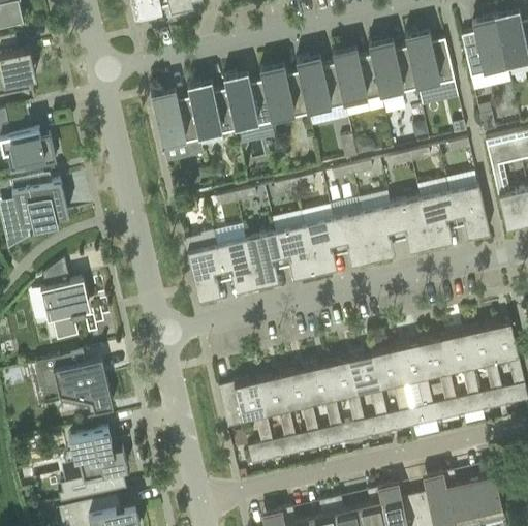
[(0,0),(0,24),(20,20),(16,3),(20,2),(19,0),(0,0)]
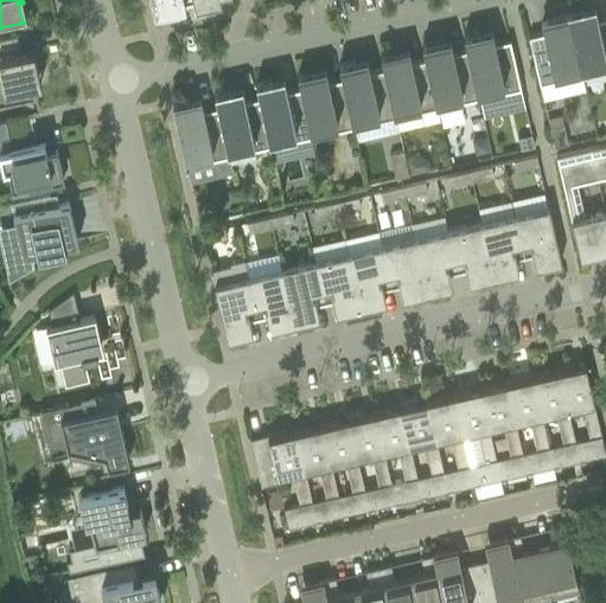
[(185,7),(184,0),(147,0),(153,21),(179,15),(177,8),(185,7)]
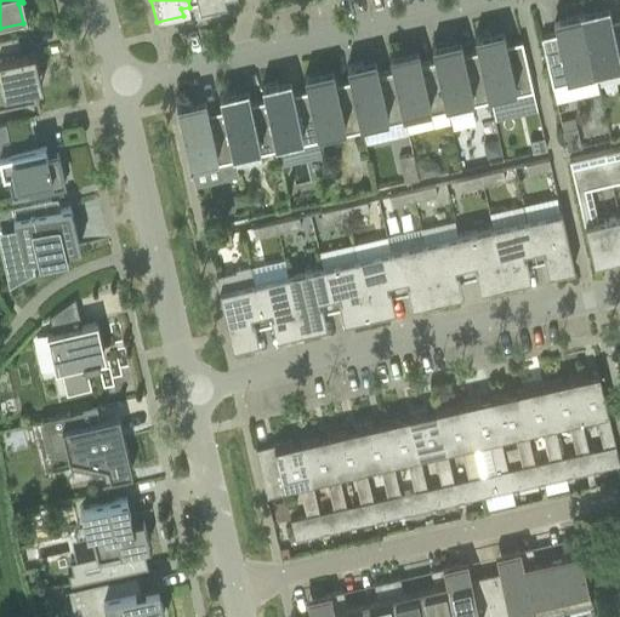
[(188,0),(189,7),(198,5),(200,12),(227,6),(225,0),(188,0)]
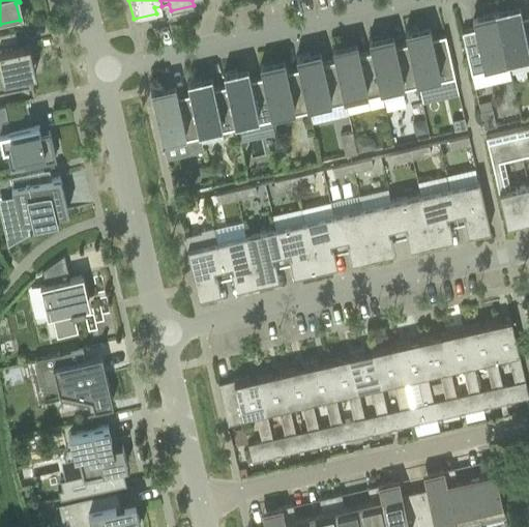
[(509,11),(496,13),(508,68),(528,62),(528,18),(522,21),(520,11),(509,15),(509,11)]
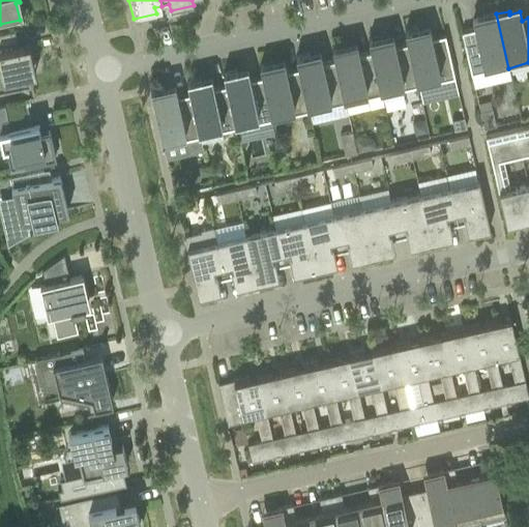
[(508,68),(496,13),(482,17),(483,21),(473,23),(475,31),(462,34),(471,77),(508,68)]
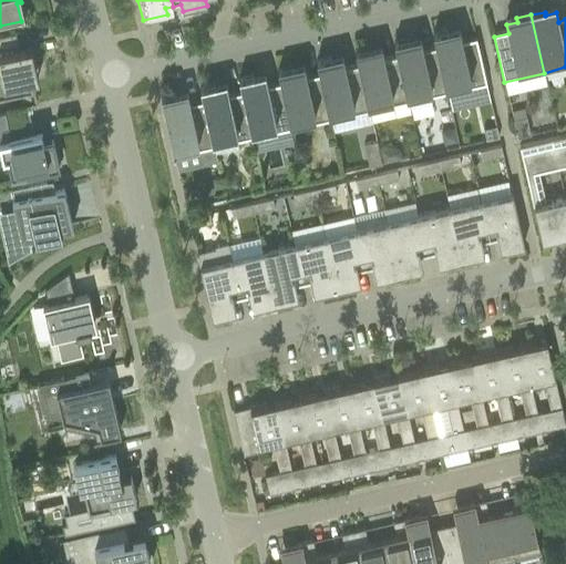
[(448,34),(434,38),(448,95),(487,86),(476,41),(462,44),(460,36),(449,38),(448,34)]
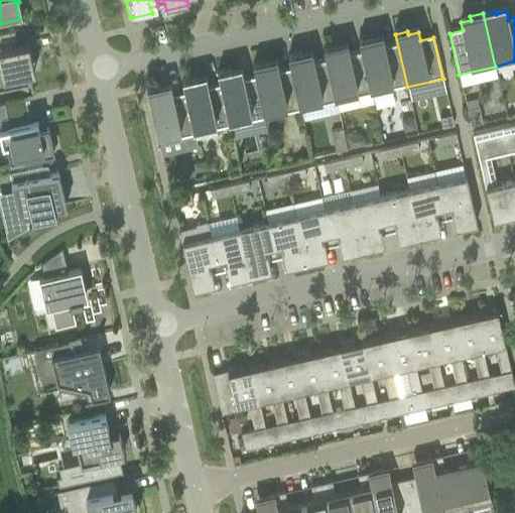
[(0,89),(29,82),(28,75),(35,74),(28,44),(18,47),(14,32),(0,35),(0,89)]
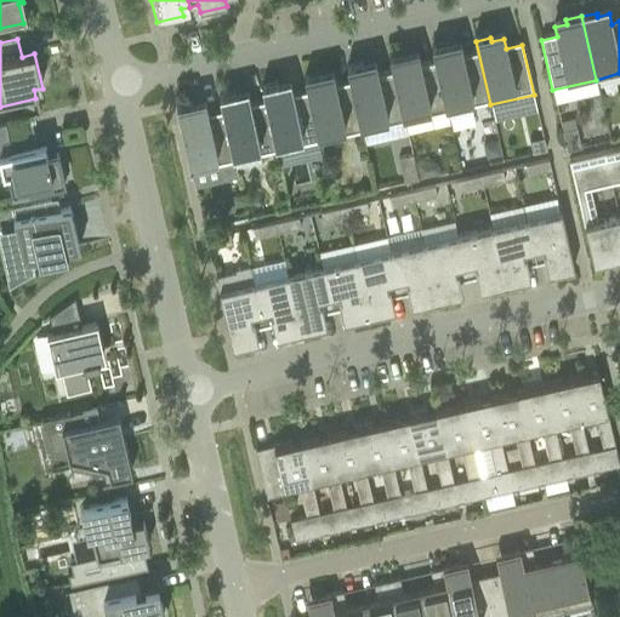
[(448,47),(433,51),(448,114),(449,121),(473,115),(472,108),(490,104),(476,41),(475,41),(478,55),(464,58),(461,49),(449,51),(448,47)]
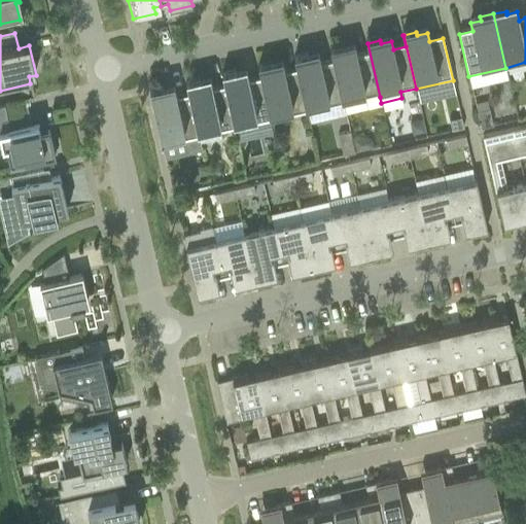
[(344,48),(331,51),(344,105),(380,97),(367,43),(366,43),(370,55),(357,58),(355,49),(345,51),(344,48)]
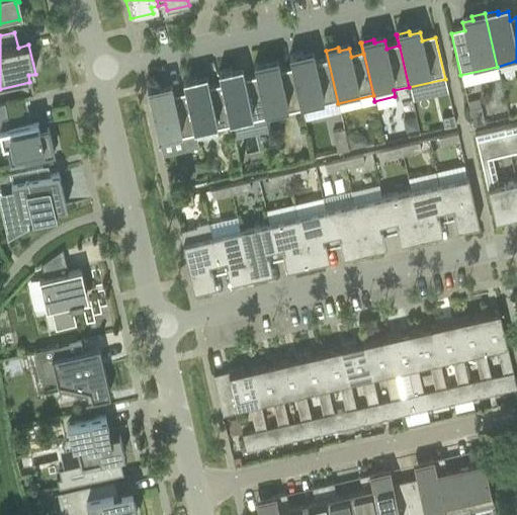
[(303,56),(290,59),(303,111),(338,103),(326,51),(325,51),(328,63),(316,65),(314,57),(304,59),(303,56)]
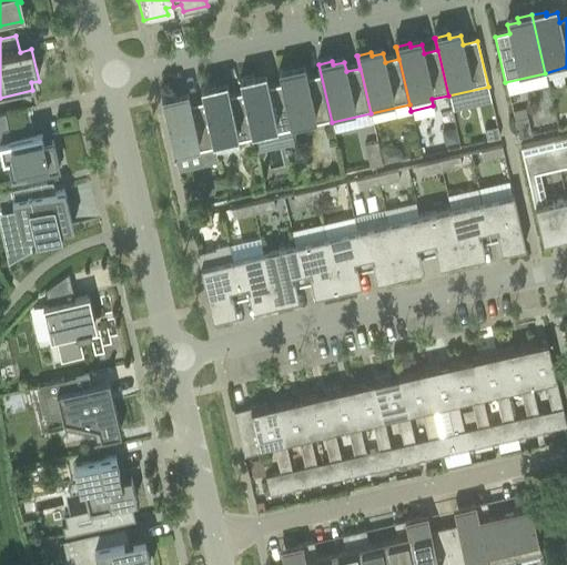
[(293,70),(280,73),(293,131),(332,122),(319,64),(317,64),(321,78),(307,80),(305,71),(294,73),(293,70)]
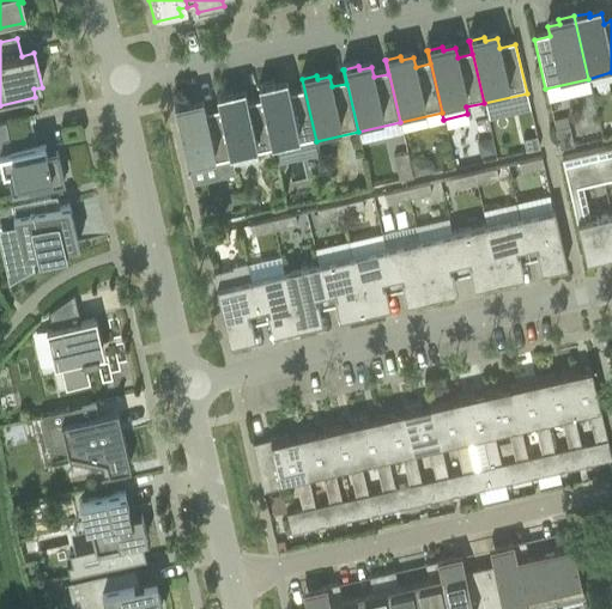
[(274,85),(260,89),(274,151),(316,141),(302,79),(301,79),(304,93),(290,96),(288,86),(276,89),(274,85)]
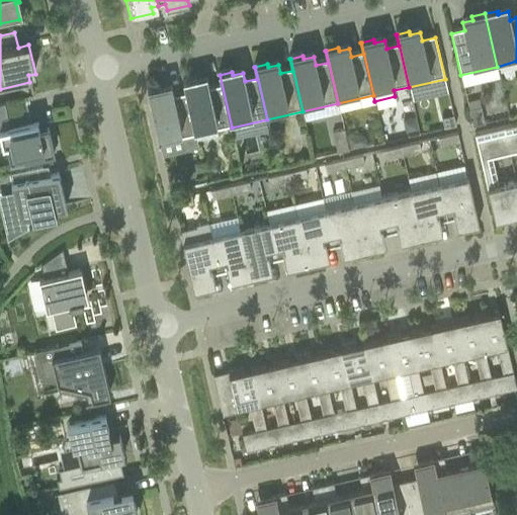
[(500,80),(497,67),(460,75),(463,88),(500,80)]
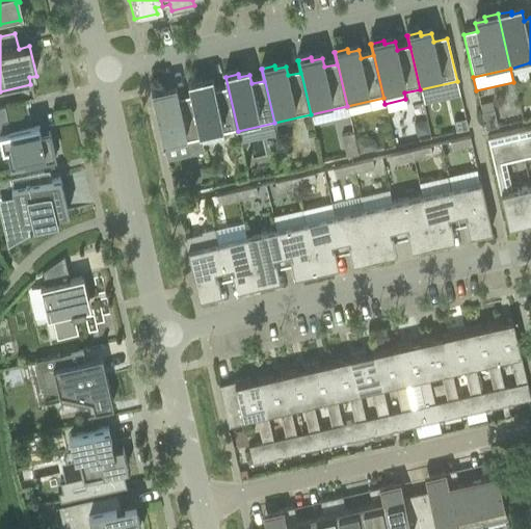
[(202,82),(188,85),(203,146),(223,141),(222,135),(238,131),(226,77),(224,77),(227,89),(215,91),(213,83),(203,86),(202,82)]
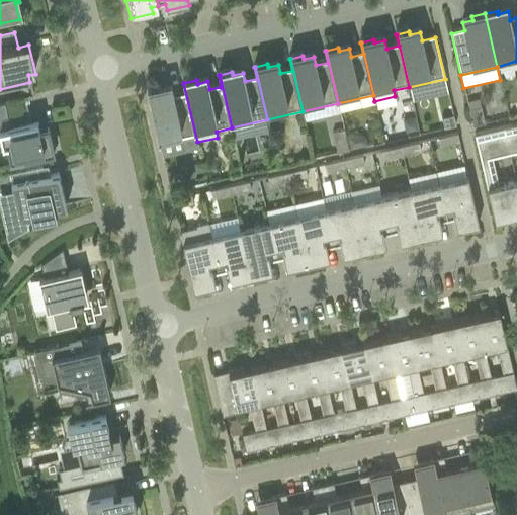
[(445,79),(409,87),(413,102),(448,94),(445,79)]
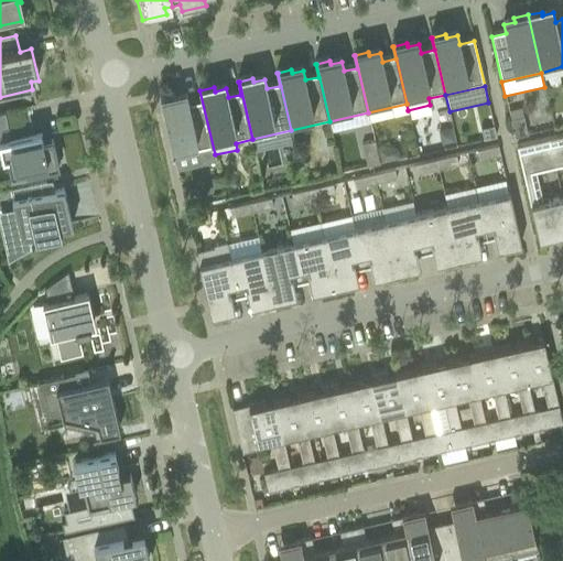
[(215,154),(199,90),(202,104),(190,106),(187,97),(176,100),(175,96),(161,99),(174,158),(201,151),(204,166),(217,163),(215,154)]
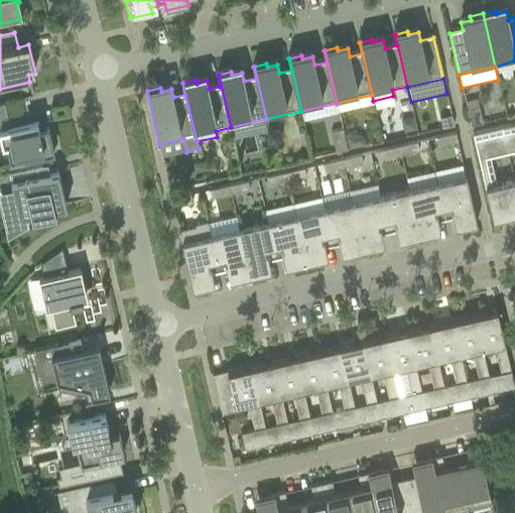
[(466,104),(468,112),(479,109),(477,101),(466,104)]
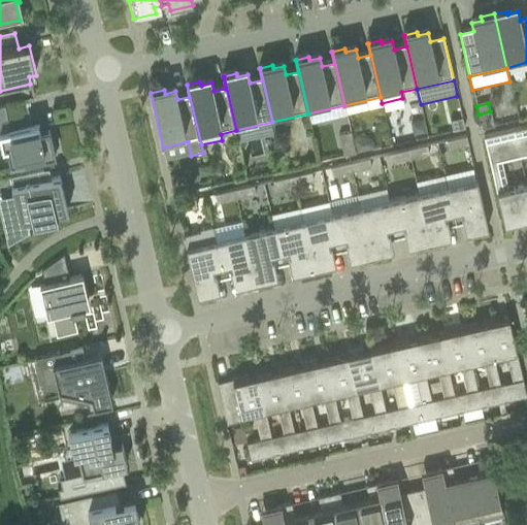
[(344,105),(308,113),(310,125),(347,117),(344,105)]
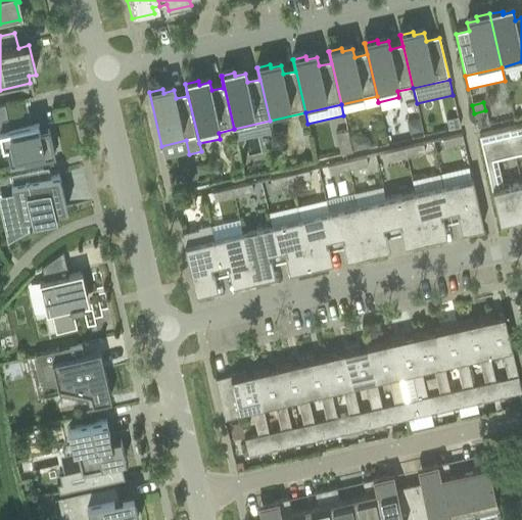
[(0,106),(0,149),(7,148),(10,166),(55,155),(49,132),(40,134),(39,128),(40,128),(39,127),(12,133),(11,131),(8,131),(6,122),(8,121),(5,106),(0,106)]
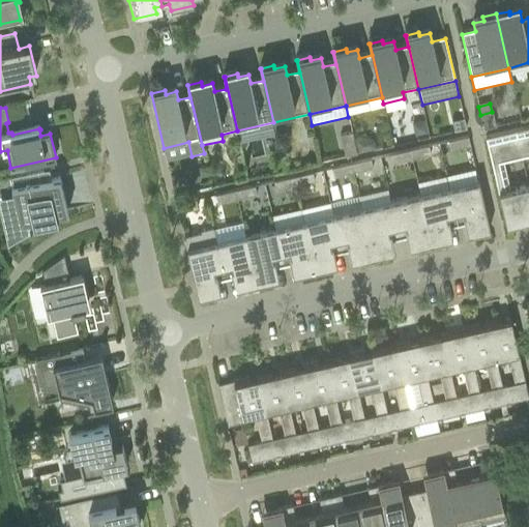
[(492,112),(480,115),(485,130),(496,128),(492,112)]
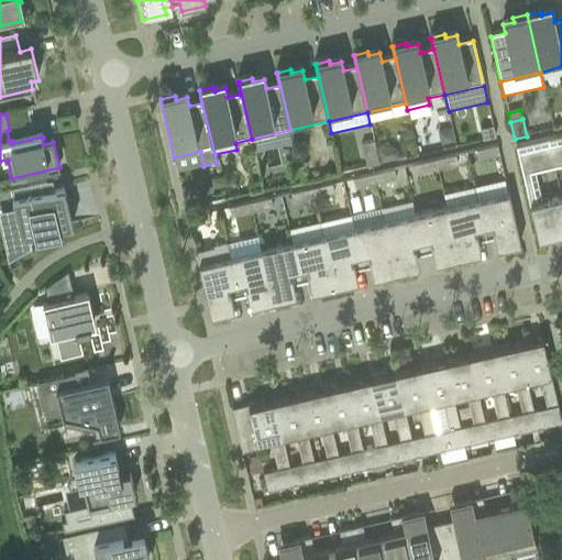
[(483,141),(495,138),(493,128),(481,130),(483,141)]
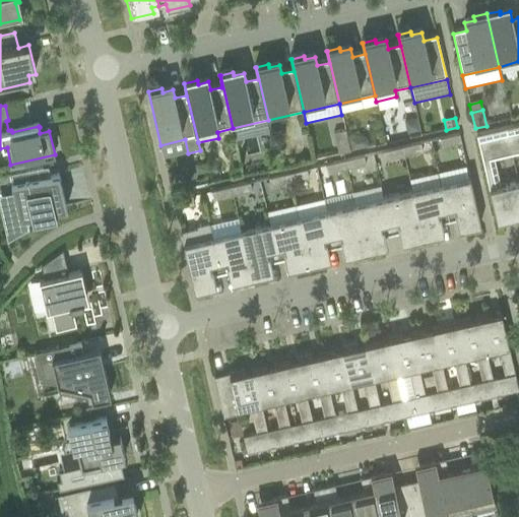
[(268,120),(233,128),(236,142),(271,134),(268,120)]
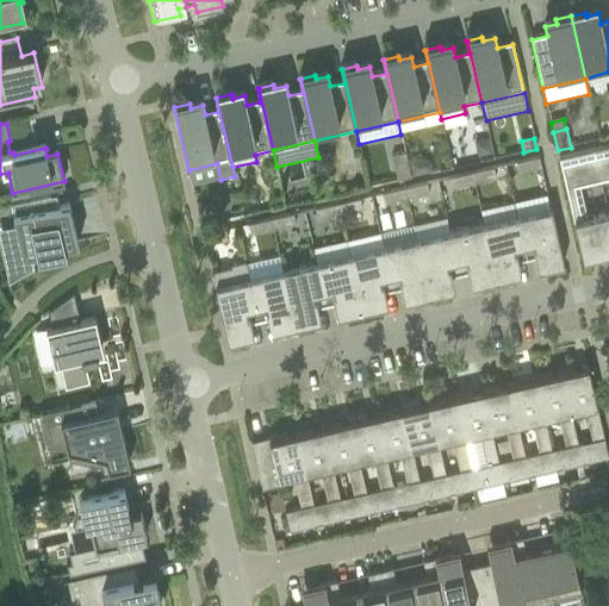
[(490,141),(474,144),(478,158),(482,158),(492,155),(490,141)]
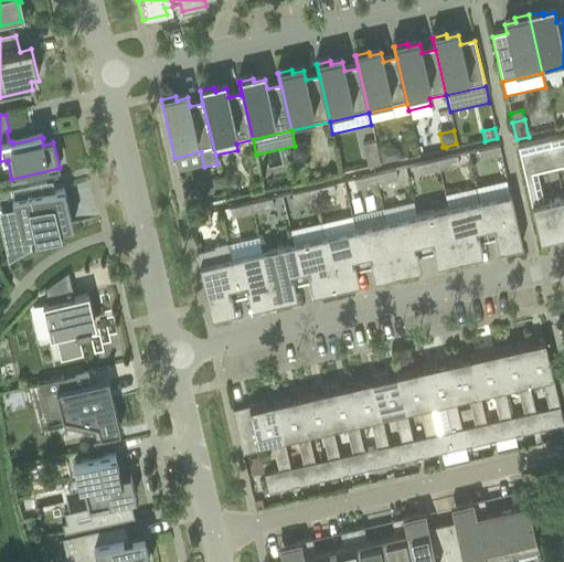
[(563,137),(550,141),(556,169),(563,166),(563,137)]
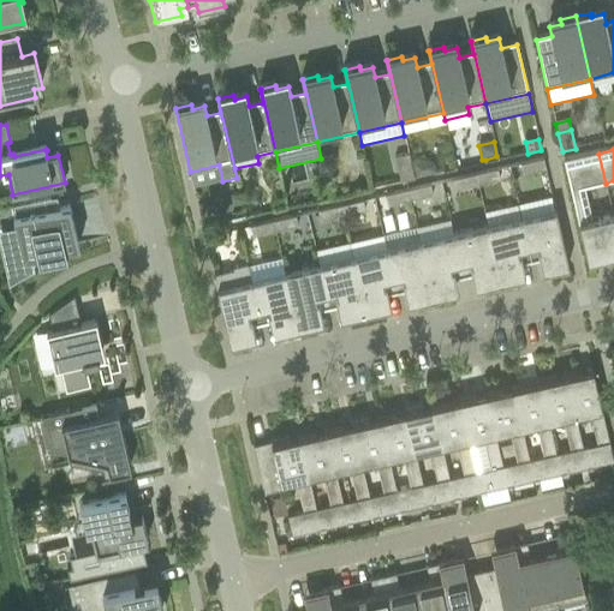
[(598,154),(564,162),(565,163),(586,261),(606,256),(607,261),(613,258),(613,219),(592,223),(584,189),(606,184),(598,154)]
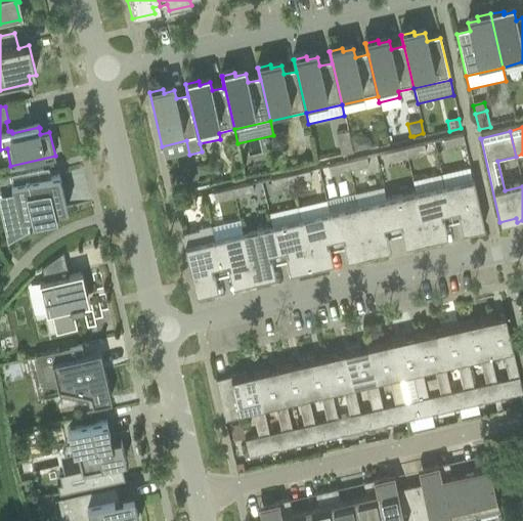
[(335,135),(340,158),(353,155),(348,132),(335,135)]
